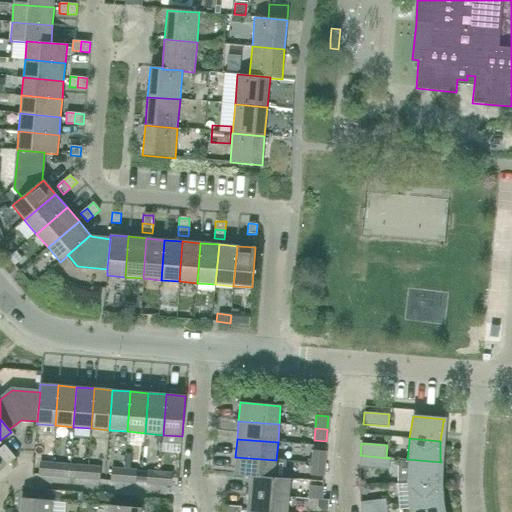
[(0,455),(2,458),(10,451),(4,444),(0,447),(0,455)]
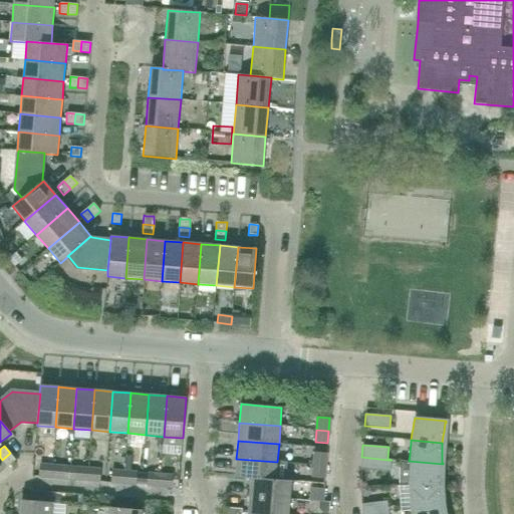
[(8,466),(15,459),(10,453),(2,460),(8,466)]
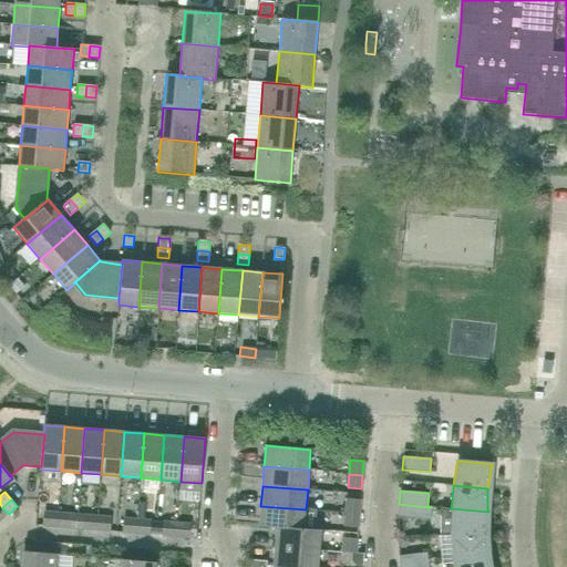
[(359,514),(360,501),(347,500),(346,513),(359,514)]
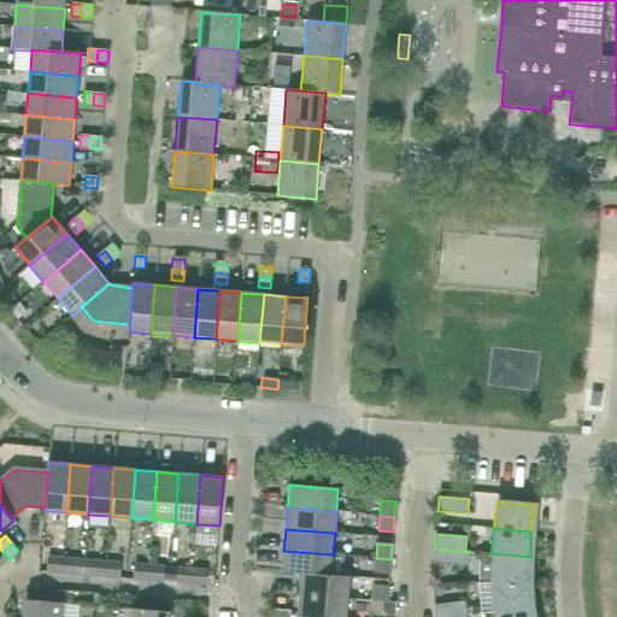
[(470,552),(465,552),(434,548),(433,564),(469,566),(470,552)]
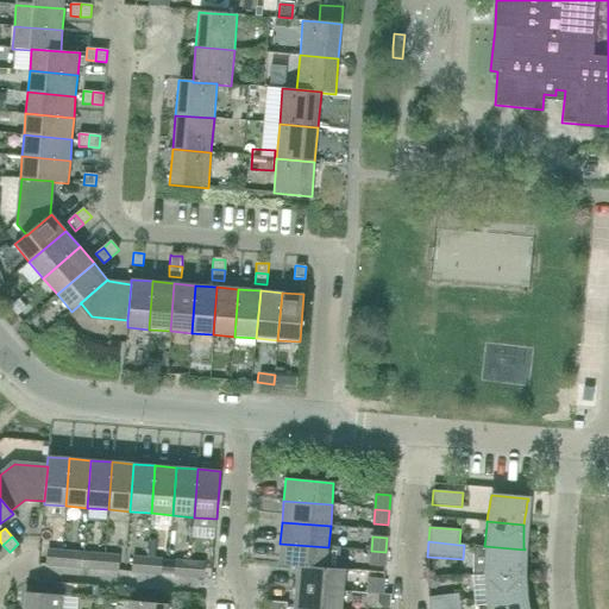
[(327,569),(327,567),(328,547),(280,544),(278,565),(297,567),(297,566),(327,569)]
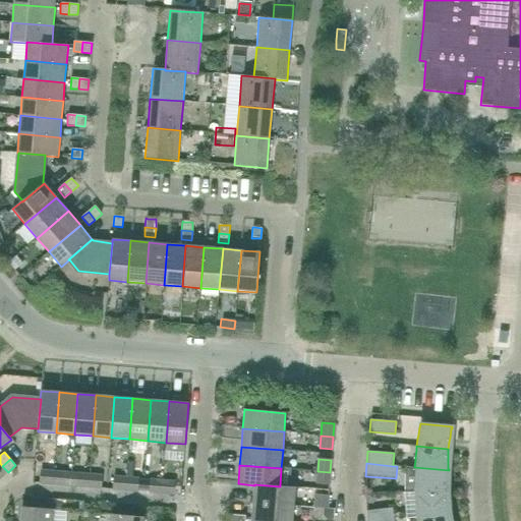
[(414,467),(412,467),(401,466),(401,493),(415,493),(446,491),(446,485),(447,480),(448,476),(448,472),(449,470),(414,467)]
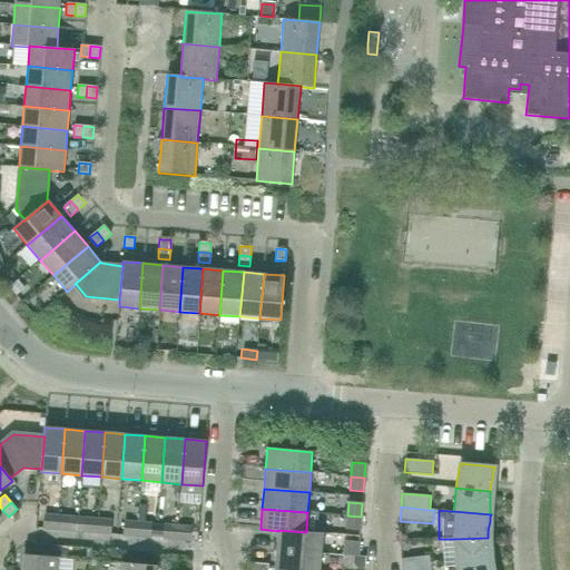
[(56,530),(58,516),(43,514),(42,529),(56,530)]
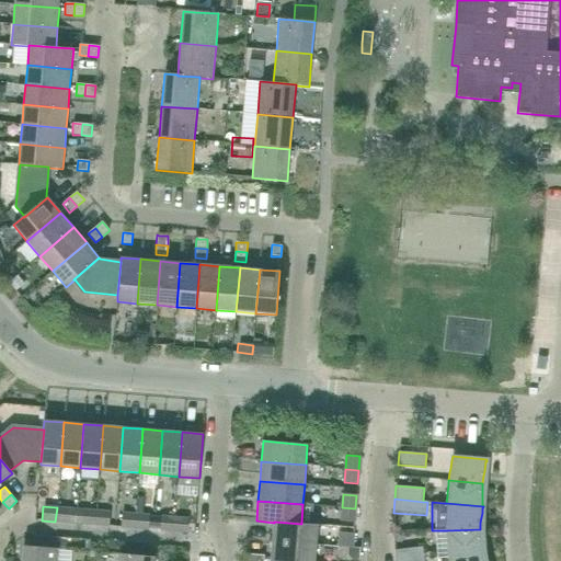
[(69,523),(70,508),(57,507),(55,522),(69,523)]
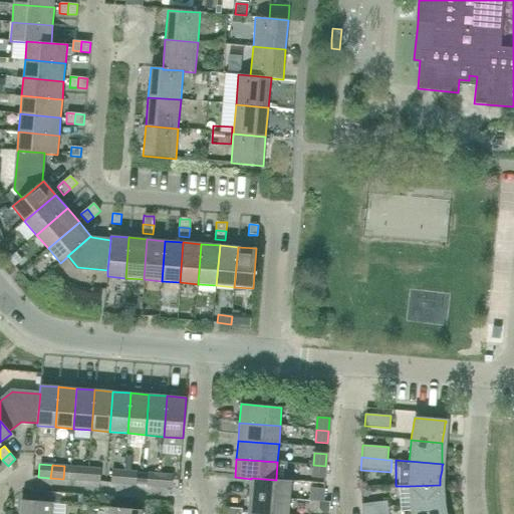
[(324,479),(325,466),(313,465),(312,478),(324,479)]
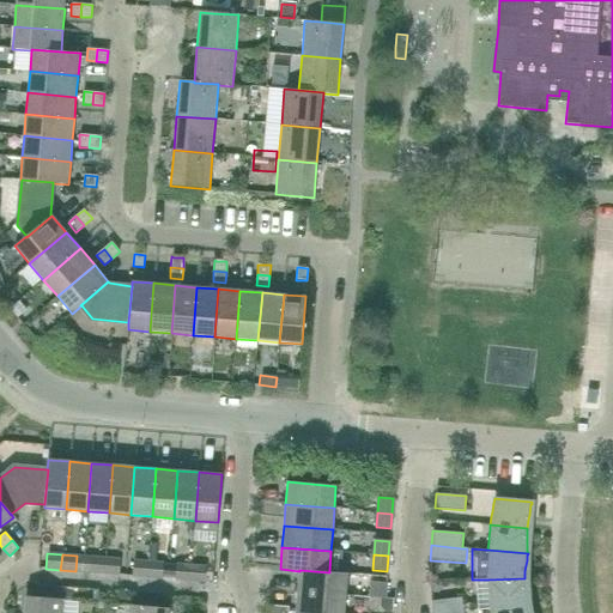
[(103,574),(105,558),(90,557),(89,572),(103,574)]
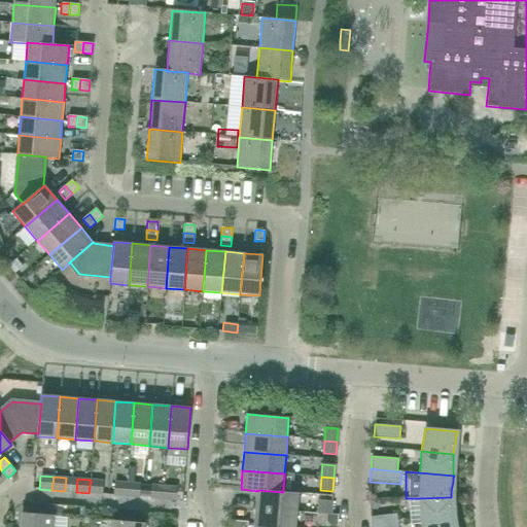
[(102,494),(103,481),(91,480),(89,493),(102,494)]
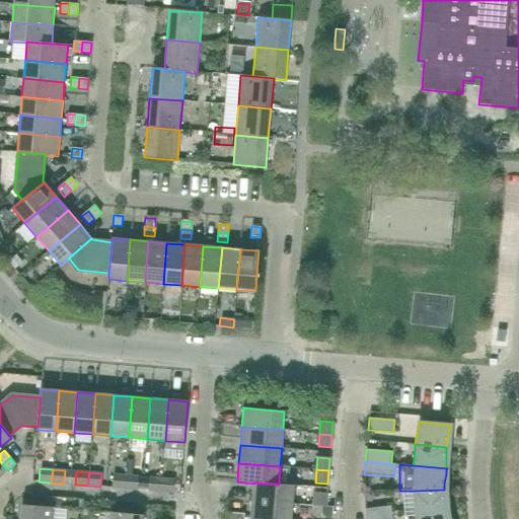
[(124,489),(125,475),(113,474),(112,488),(124,489)]
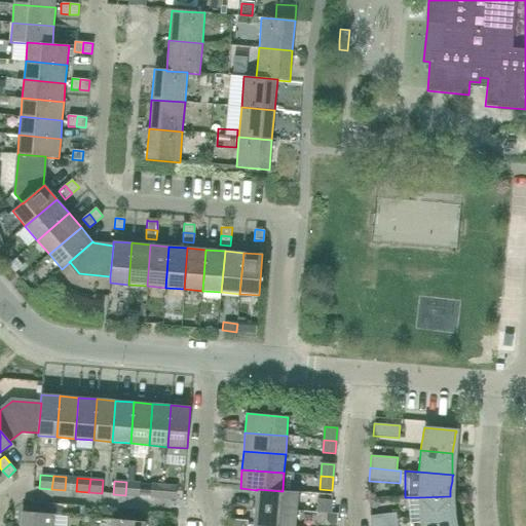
[(140,483),(127,482),(126,482),(125,495),(139,496),(140,483)]
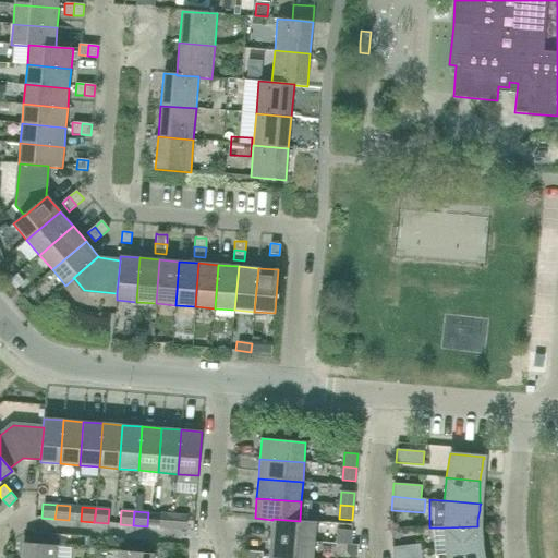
[(172,529),(173,514),(160,513),(159,528),(172,529)]
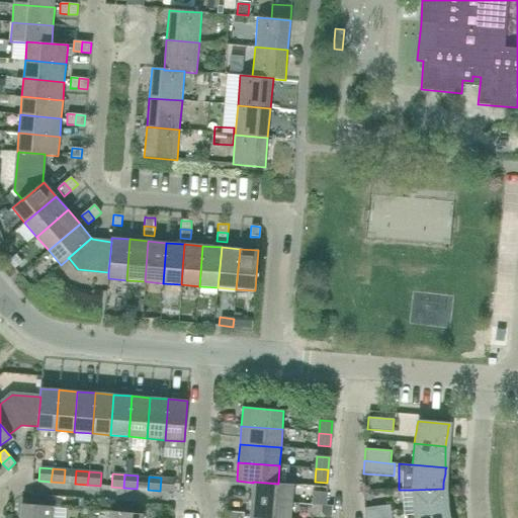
[(173,479),(162,478),(161,478),(160,491),(172,492),(173,479)]
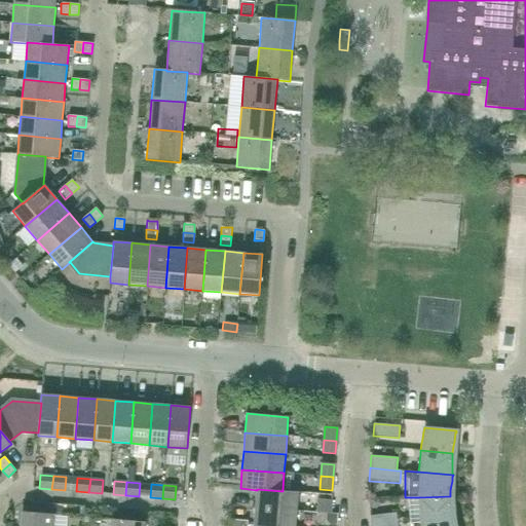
[(283,490),(283,491),(257,489),(257,490),(255,508),(297,511),(299,492),(283,490)]
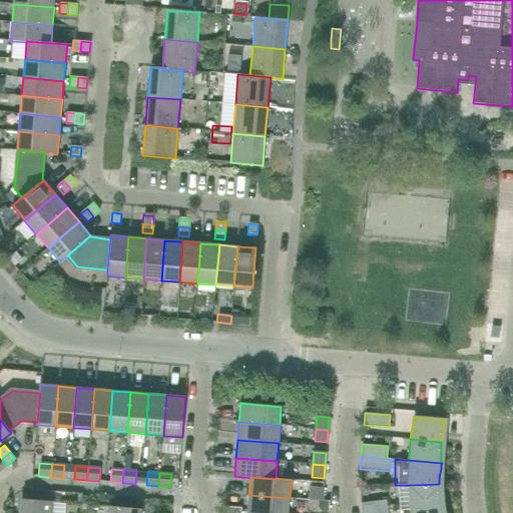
[(439,491),(439,484),(409,485),(409,493),(409,497),(411,505),(411,509),(443,505),(442,504),(441,499),(440,495),(439,491)]
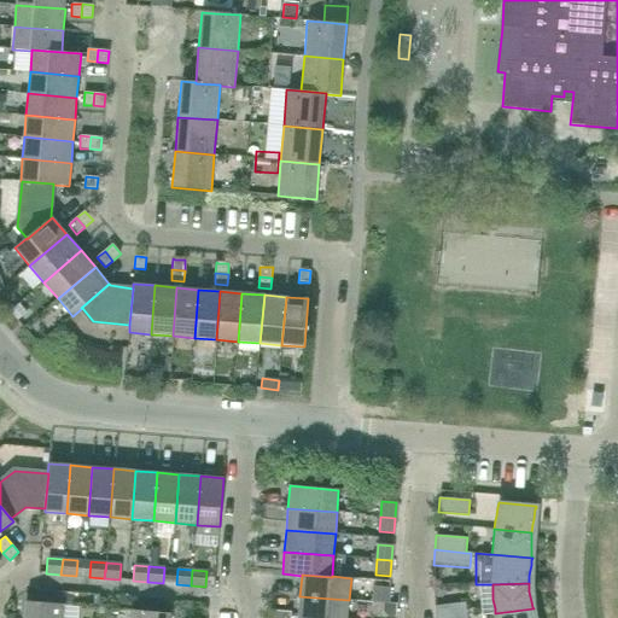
[(388,604),(389,588),(374,587),(373,602),(388,604)]
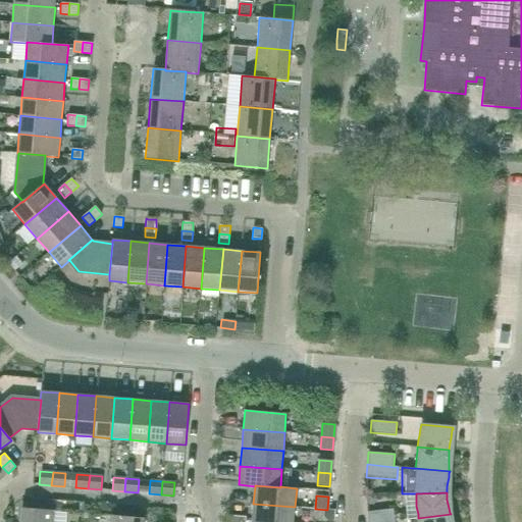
[(256,521),(293,521),(295,507),(253,504),(252,521),(256,521)]
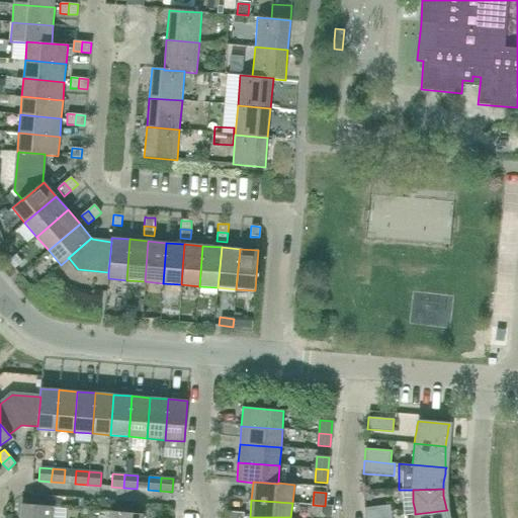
[(53,517),(55,507),(21,504),(20,517),(53,517)]
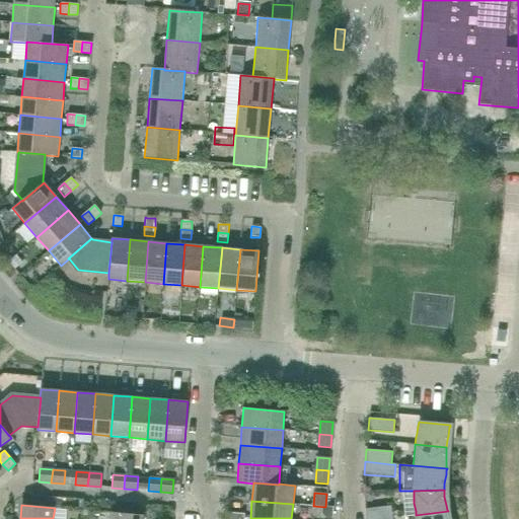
[(366,518),(385,518),(392,518),(390,506),(365,509),(366,518)]
